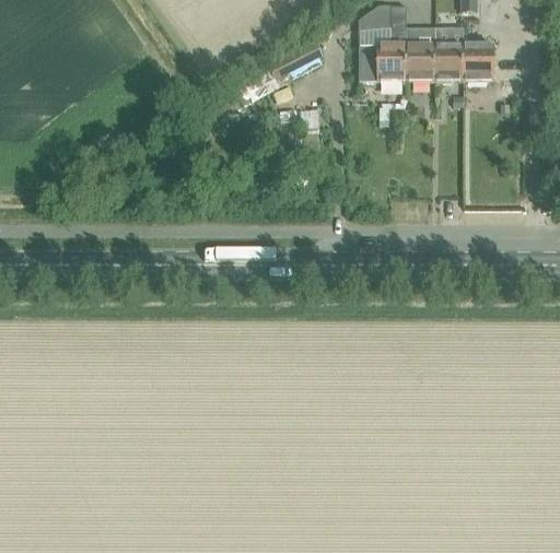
[(458,0),(459,10),(477,9),(476,0),(458,0)]
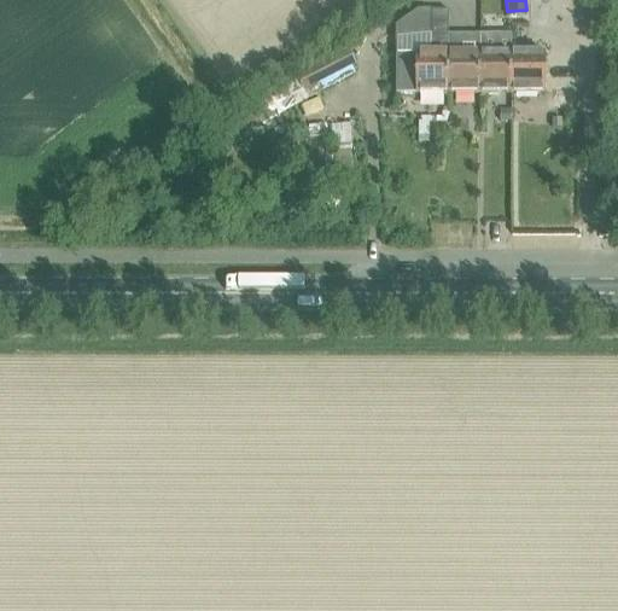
[(396,21),(396,87),(447,87),(447,48),(448,48),(448,5),(419,4),(396,21)]
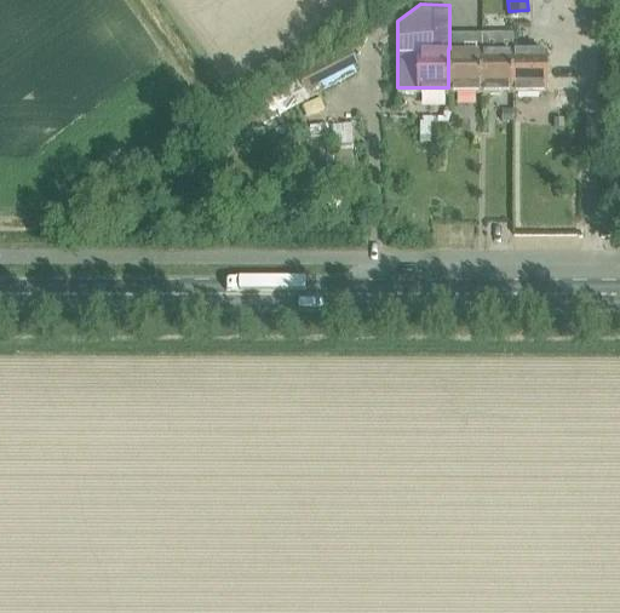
[(480,87),(480,28),(465,28),(465,49),(449,49),(448,49),(448,87),(480,87)]
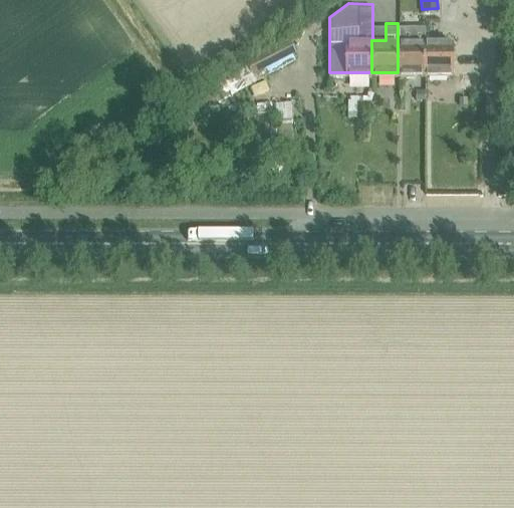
[(400,23),(399,23),(398,23),(398,72),(424,72),(424,40),(425,40),(425,24),(400,24),(400,23)]
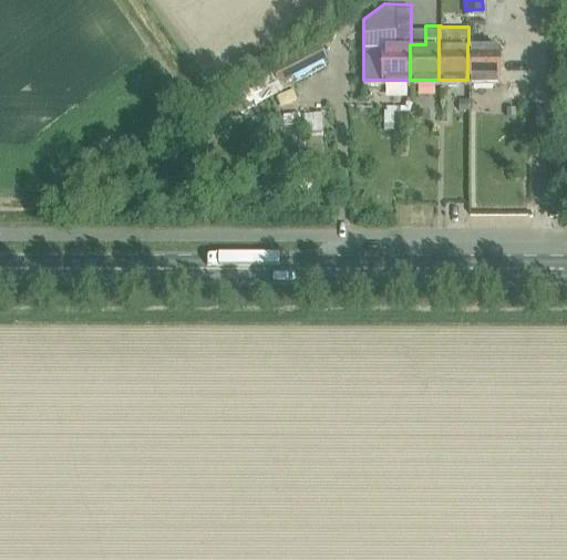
[(498,44),(468,44),(467,44),(467,80),(498,80),(498,44)]
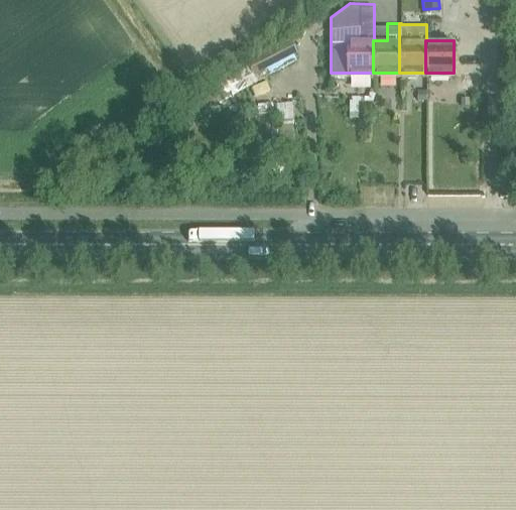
[(468,170),(450,174),(456,195),(473,190),(468,170)]
